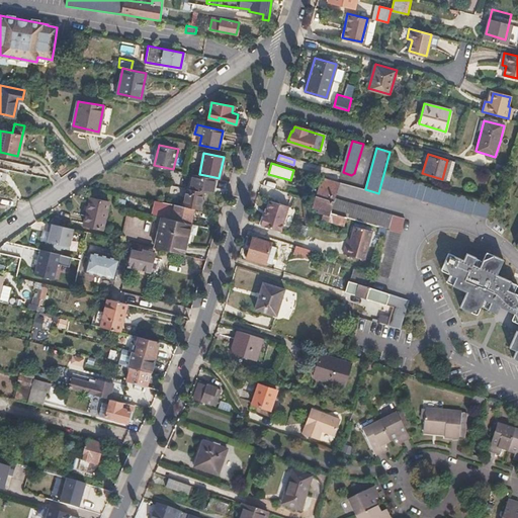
[(491,205),(385,173),(381,187),(472,214),(472,213),(488,218),(491,205)]
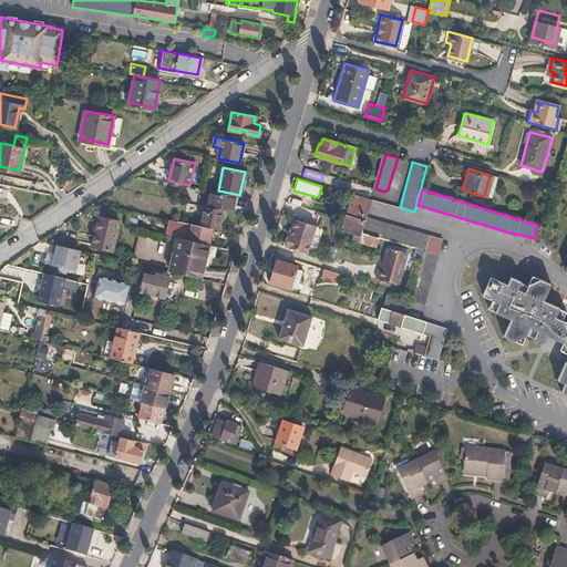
[(232,212),(235,198),(212,193),(208,207),(222,210),(232,212)]
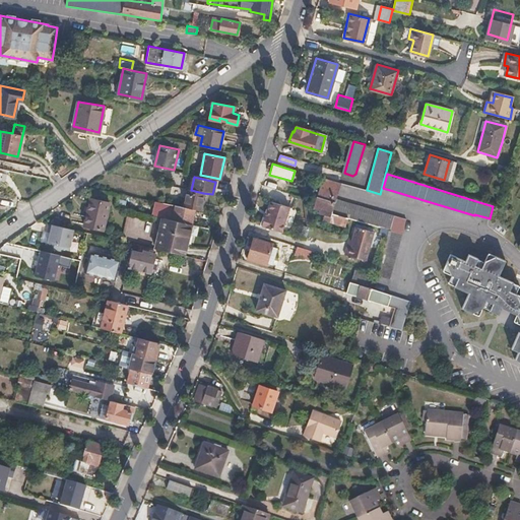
[(333,212),(337,199),(342,183),(324,178),(315,207),(321,209),(320,213),(326,215),(324,221),(346,228),(349,217),(333,212)]
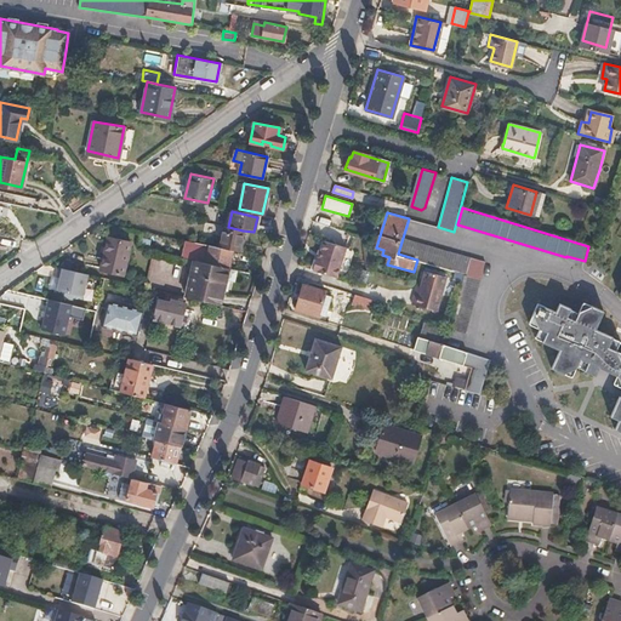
[(238,251),(243,231),(228,227),(223,227),(218,246),(232,250),(238,251)]
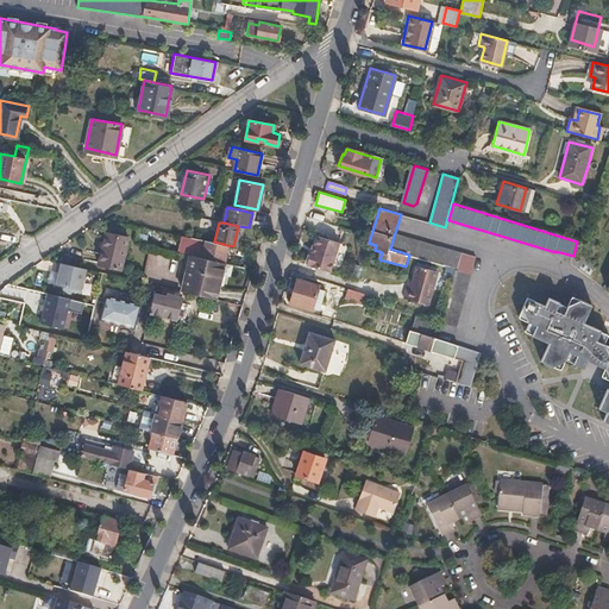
[(120,269),(127,238),(108,232),(105,246),(102,246),(98,263),(120,269)]
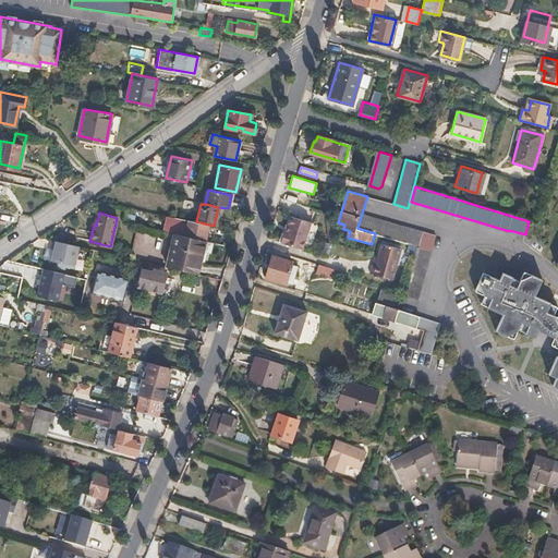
[(422,231),(362,214),(358,228),(375,233),(416,246),(417,246),(422,231)]
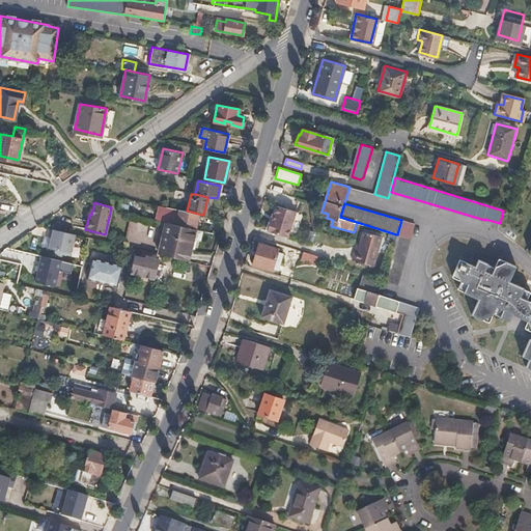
[(272,214),(270,220),(267,230),(288,238),(296,212),(276,206),(274,215),(272,214)]
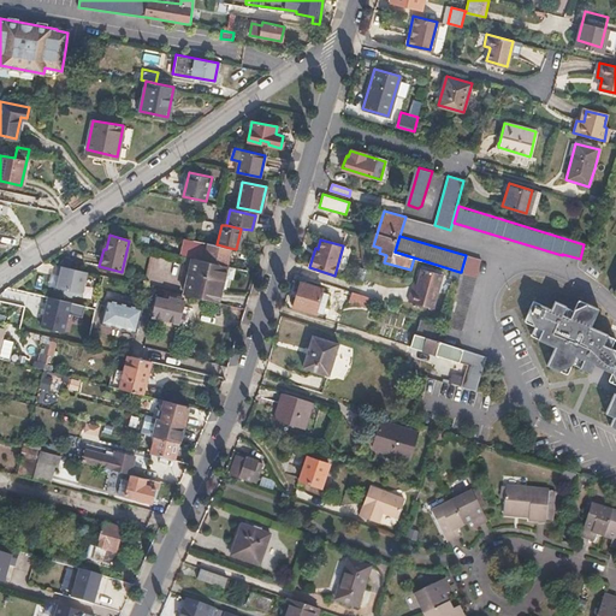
[(226,266),(230,248),(217,244),(194,241),(190,258),(193,259),(226,266)]
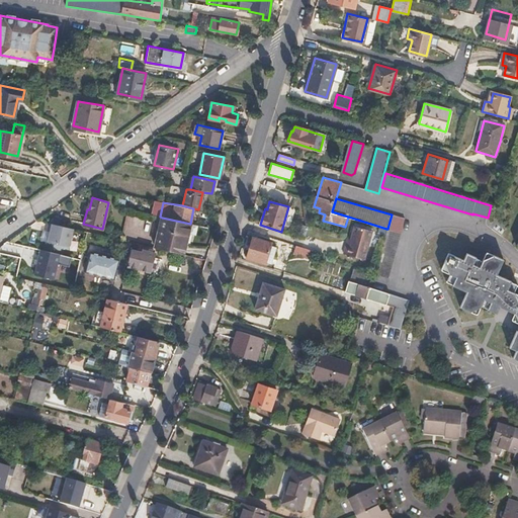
[(183,254),(190,224),(162,218),(155,248),(183,254)]
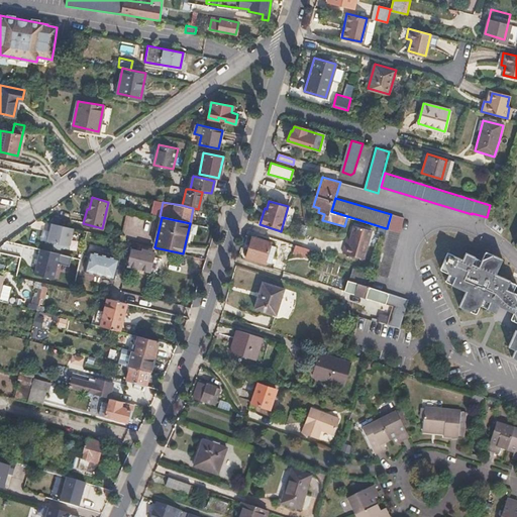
[(69,245),(73,227),(49,222),(47,229),(50,230),(47,240),(69,245)]
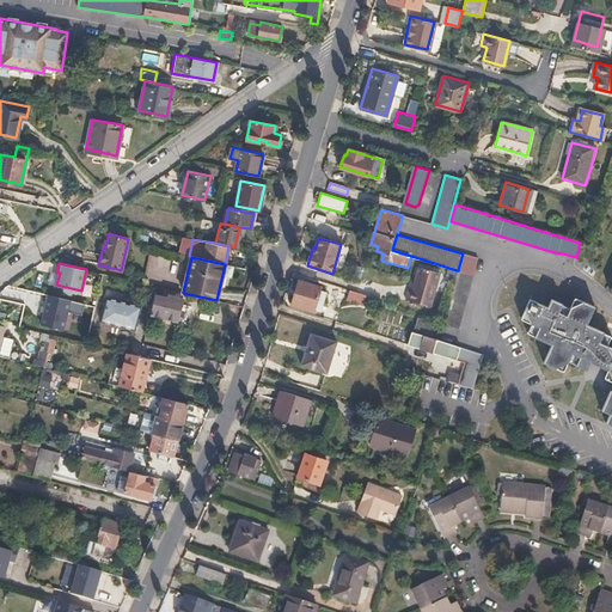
[(420,265),(415,281),(411,280),(407,299),(430,306),(441,273),(420,265)]
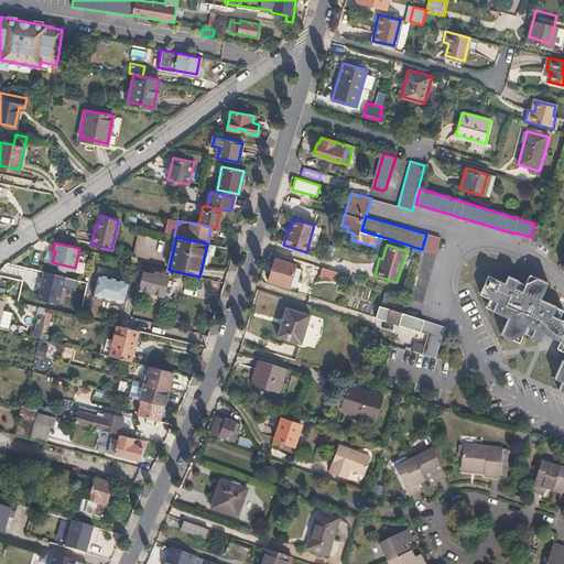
[(422,303),(437,255),(421,250),(405,297),(422,303)]
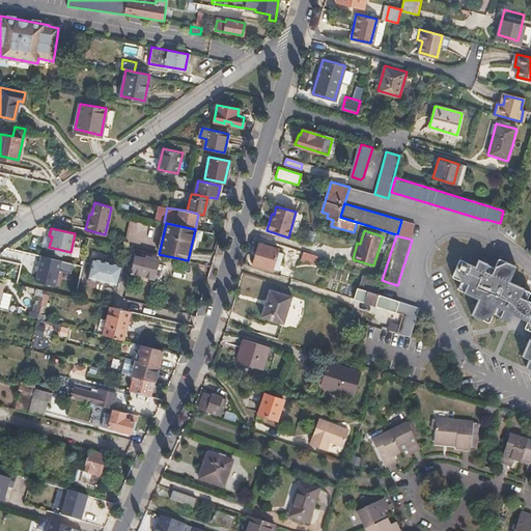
[(272,270),(278,249),(259,244),(253,263),(272,270)]
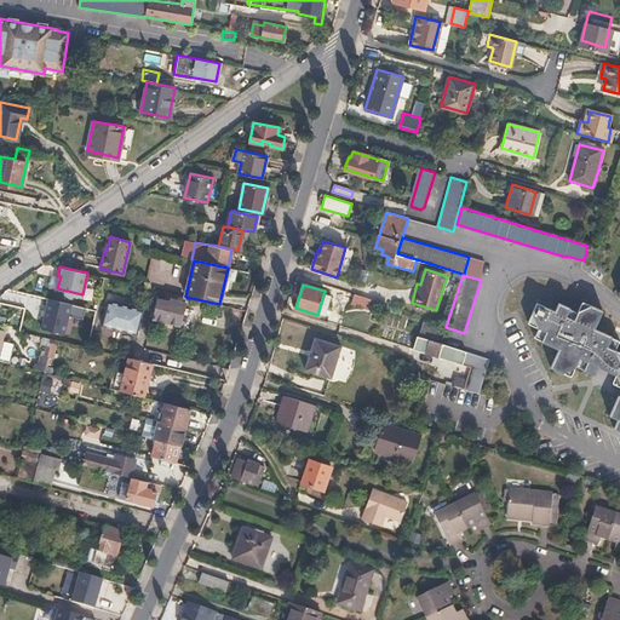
[(154,313),(158,296),(160,291),(151,288),(145,311),(154,313)]
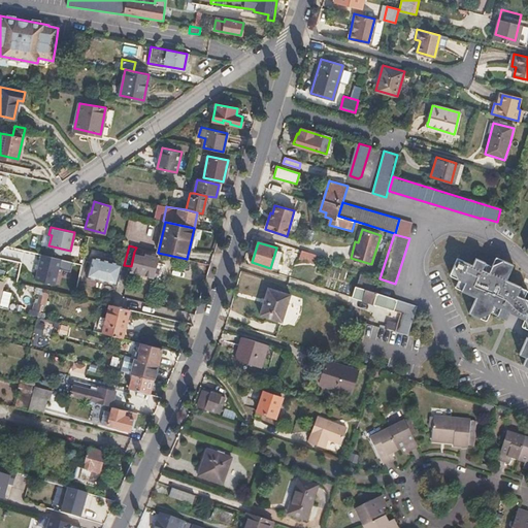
[(317,256),(306,252),(302,251),(300,258),(315,262),(317,256)]
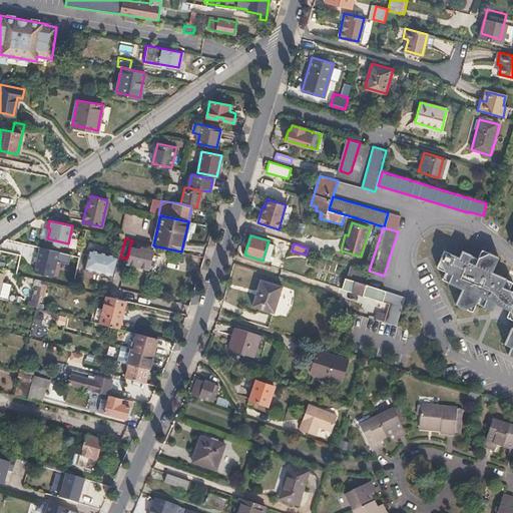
[(154,272),(158,259),(151,257),(153,250),(130,244),(127,259),(126,265),(154,272)]
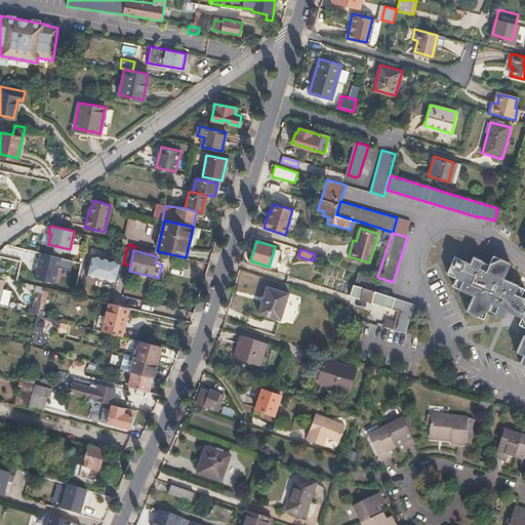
[(57,283),(64,257),(41,252),(35,277),(57,283)]
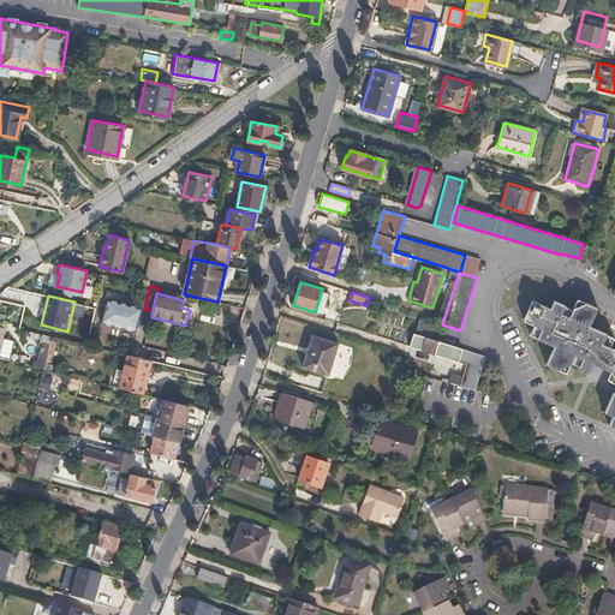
[(136,332),(142,308),(107,299),(101,323),(136,332)]
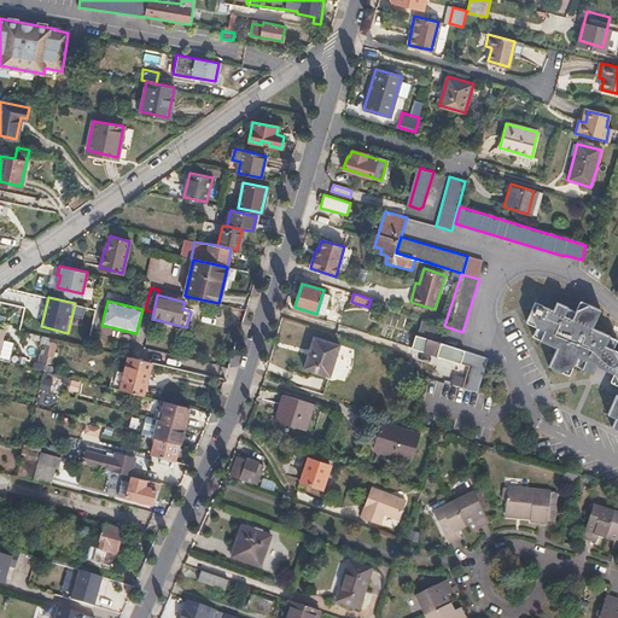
[(611,382),(617,384),(617,391),(617,394),(608,415),(617,418),(612,427),(617,429),(617,350),(613,349),(617,339),(592,327),(600,309),(581,301),(576,310),(564,304),(557,302),(553,310),(535,302),(525,321),(536,326),(532,336),(542,340),(558,348),(549,366),(570,377),(573,366),(583,368),(593,373),(596,365),(614,373),(611,382)]
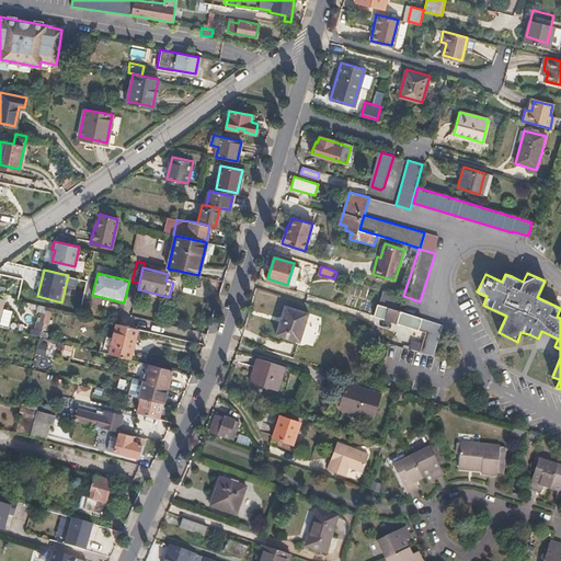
[(87,289),(89,281),(72,276),(70,285),(87,289)]
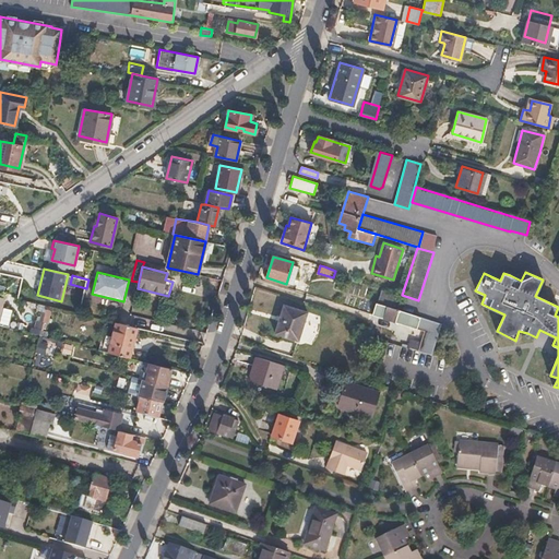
[(389,307),(392,293),(378,288),(373,301),(376,302),(389,307)]
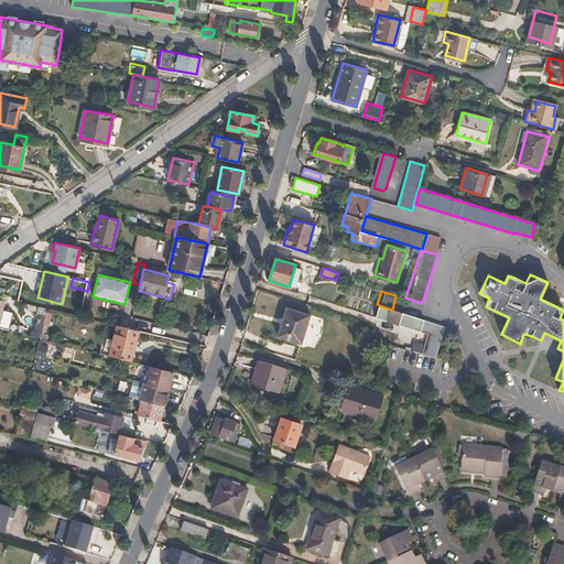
[(445,326),(392,310),(379,305),(376,317),(390,323),(429,334),(426,339),(440,343),(445,326)]
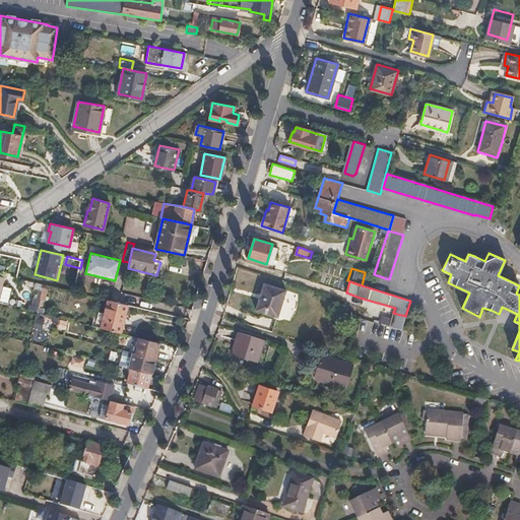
[(12,287),(2,284),(0,291),(0,301),(8,304),(12,287)]
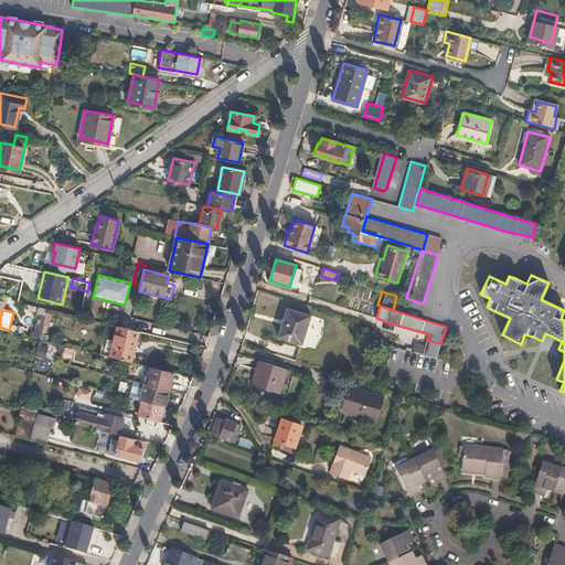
[(309,327),(312,317),(287,309),(285,319),(309,327)]
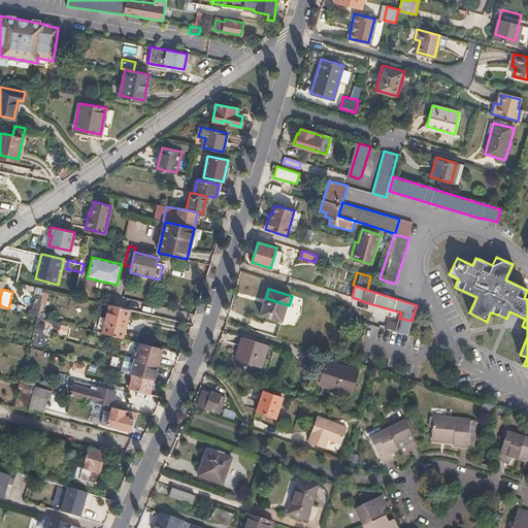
[(40,317),(40,305),(47,305),(46,292),(31,292),(32,317),(40,317)]
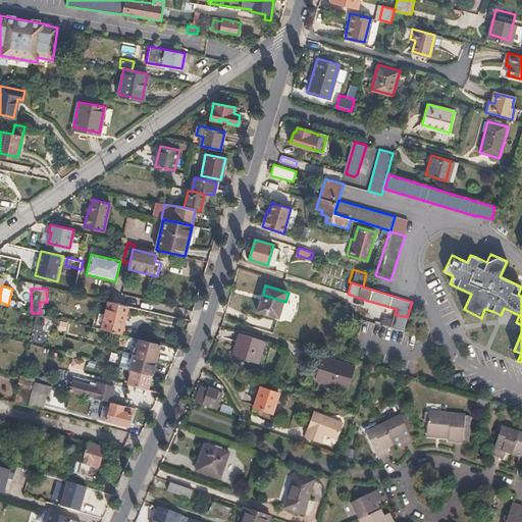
[(279,319),(285,302),(263,295),(257,312),(279,319)]
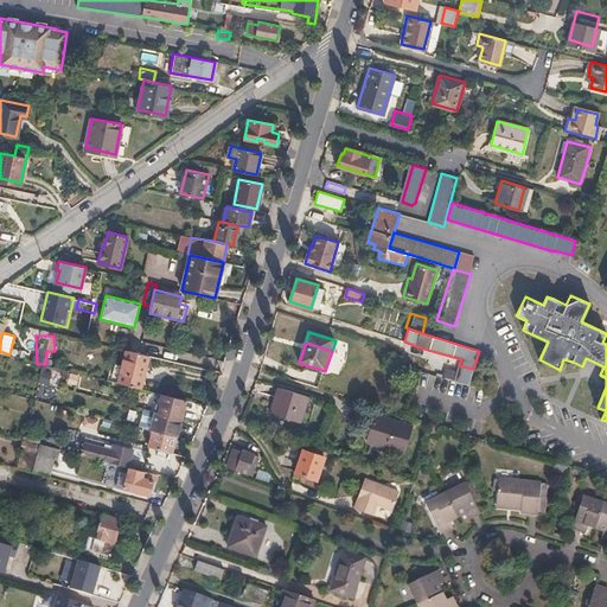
[(141,388),(149,355),(127,350),(119,382),(141,388)]
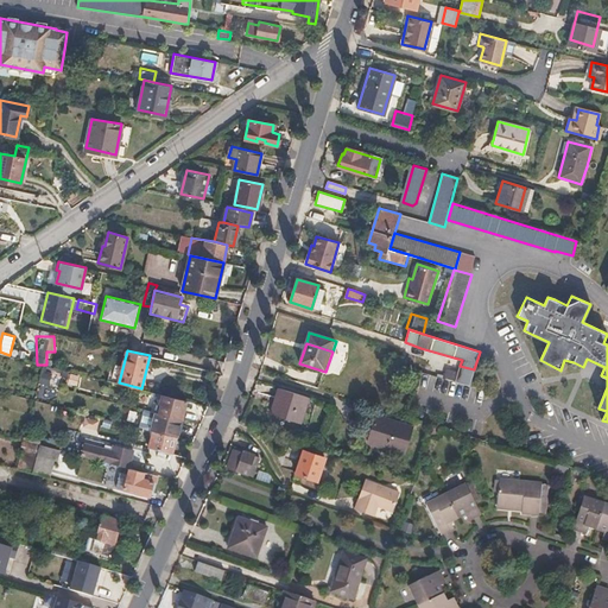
[(468,386),(474,369),(460,366),(455,382),(468,386)]
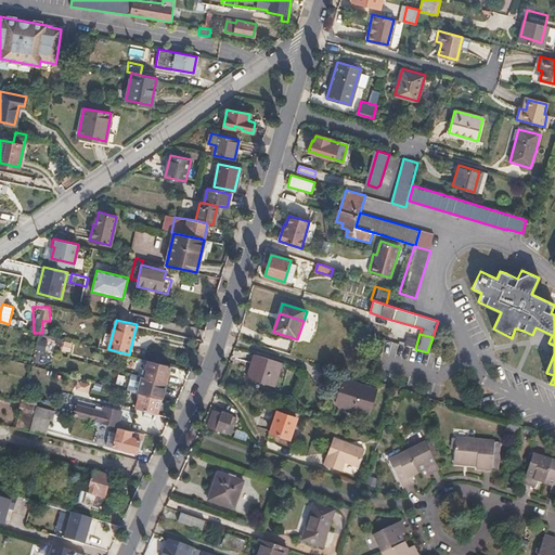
[(43,352),(48,340),(38,337),(35,349),(43,352)]
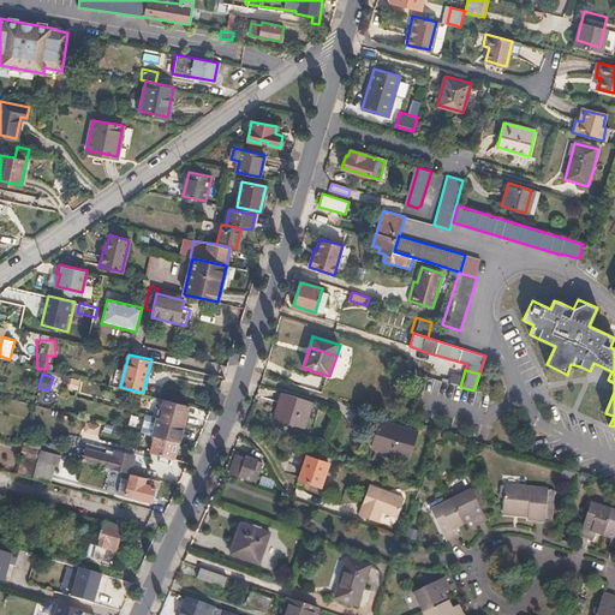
[(67,389),(79,392),(82,381),(70,377),(67,389)]
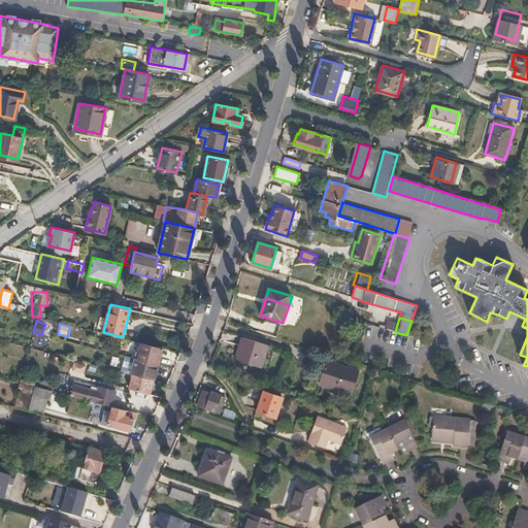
[(258,367),(265,345),(240,337),(233,360),(258,367)]
